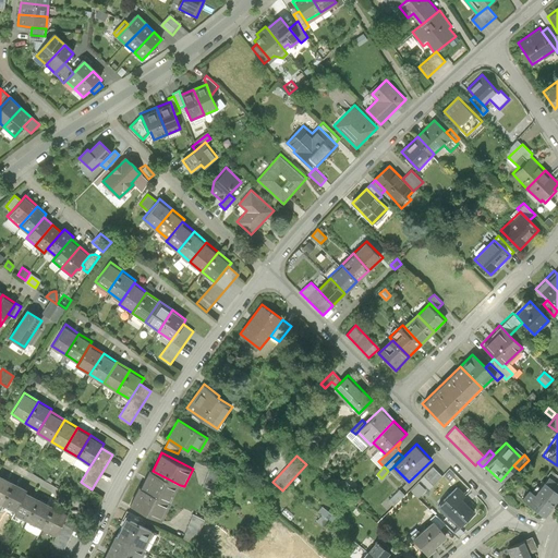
[(443,476),(434,466),(420,480),(429,489),(443,476)]
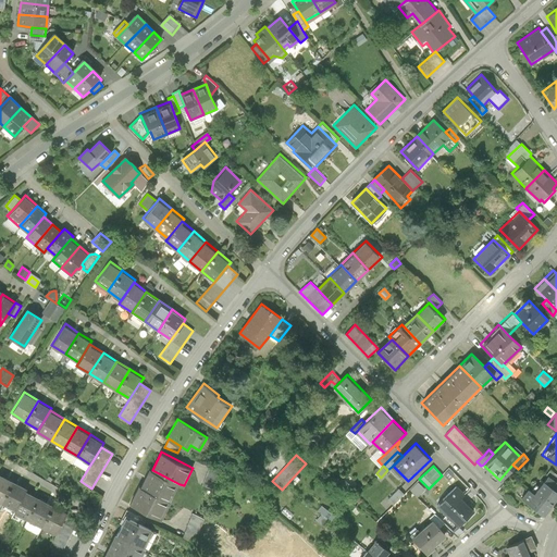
[(223,472),(210,467),(202,485),(215,491),(223,472)]
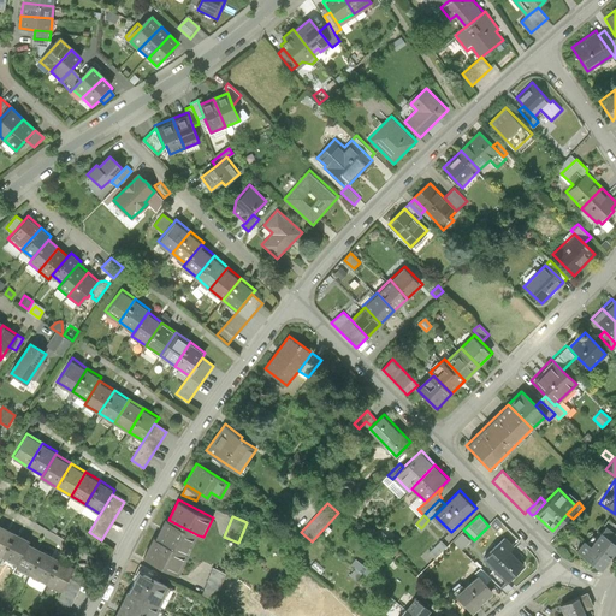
[(166,519),(157,537),(189,554),(199,535),(169,520),(166,519)]
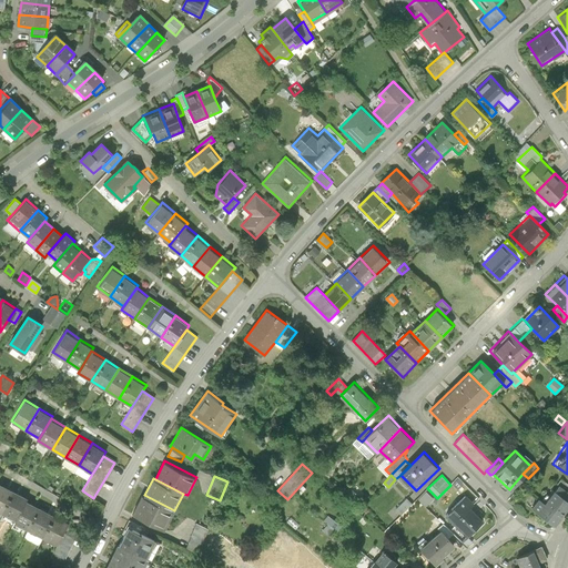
[(556,484),(567,492),(567,490),(567,484),(560,478),(556,484)]
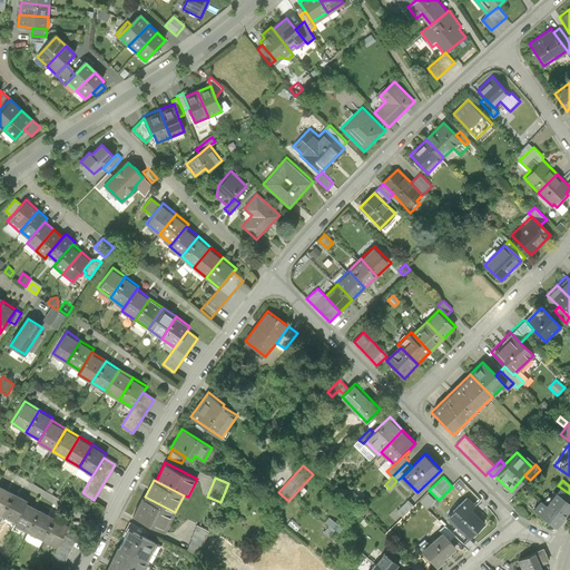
[(13,491),(0,484),(0,512),(1,513),(13,491)]
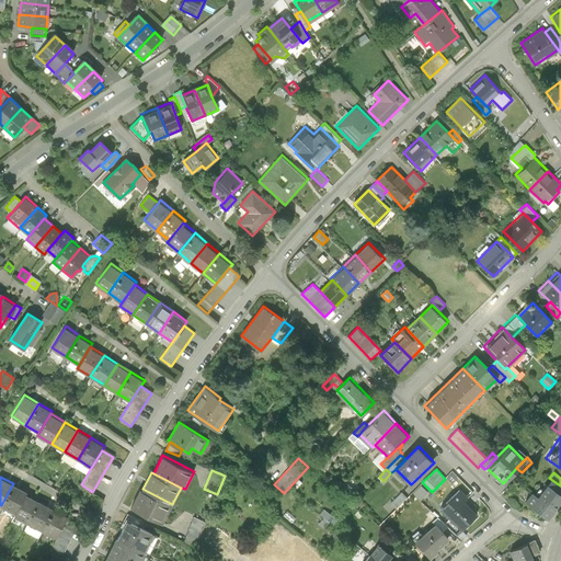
[(560,485),(549,478),(536,496),(530,492),(524,502),(546,518),(560,496),(560,485)]
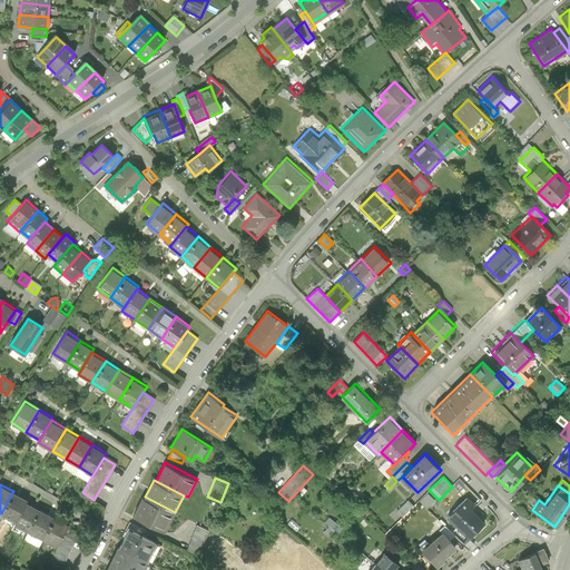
[(13,491),(1,513),(16,521),(26,501),(27,499),(13,491)]
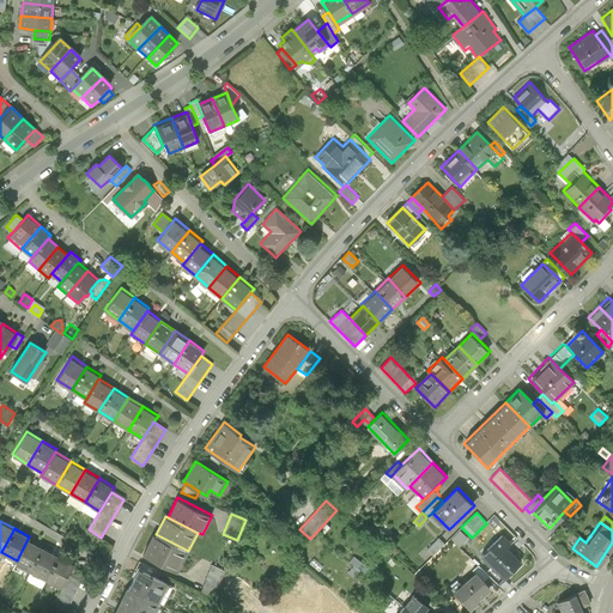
[(459,529),(451,538),(461,546),(468,536),(459,529)]
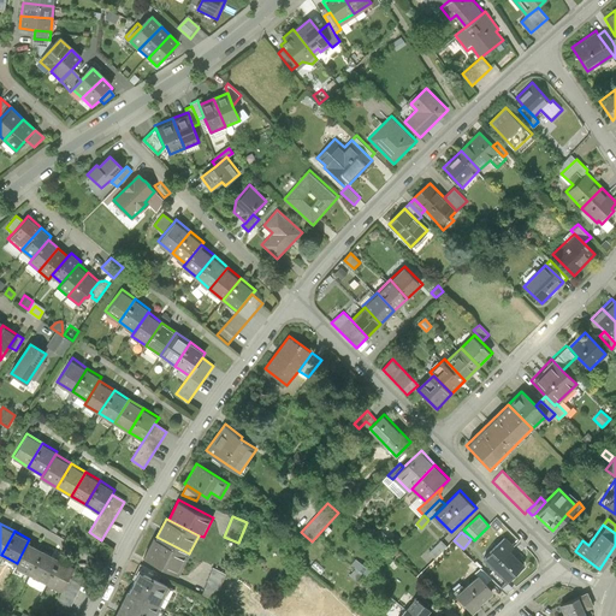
[(143,557),(178,575),(189,554),(157,537),(153,535),(143,557)]
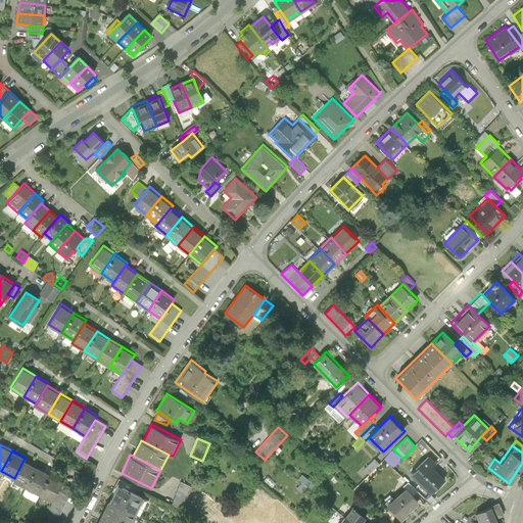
[(430,456),(411,474),(430,493),(445,479),(433,468),(437,464),(430,456)]
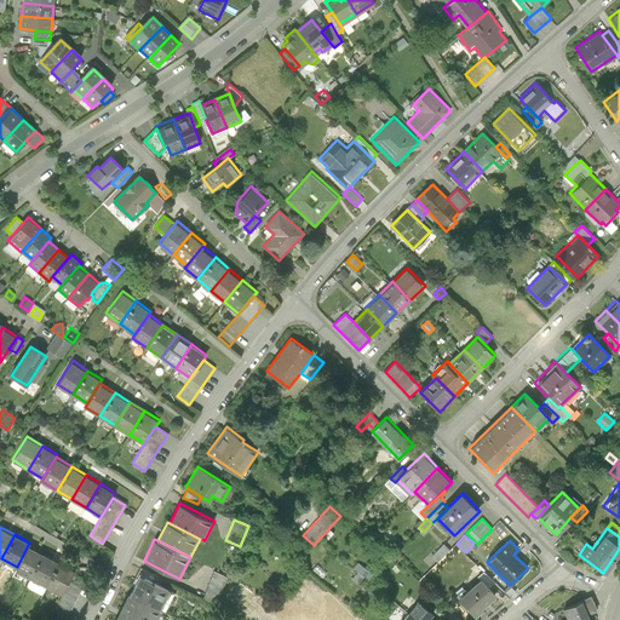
[(451,550),(445,544),(432,556),(437,562),(451,550)]
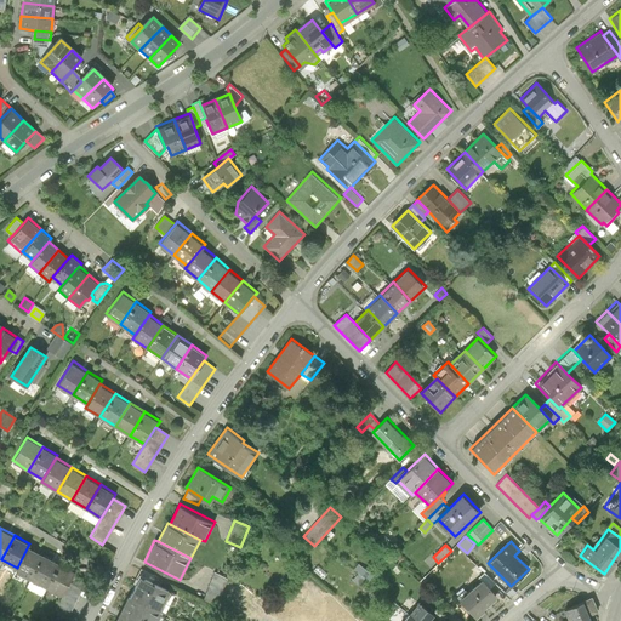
[(44,554),(28,546),(17,568),(16,570),(30,579),(44,554)]
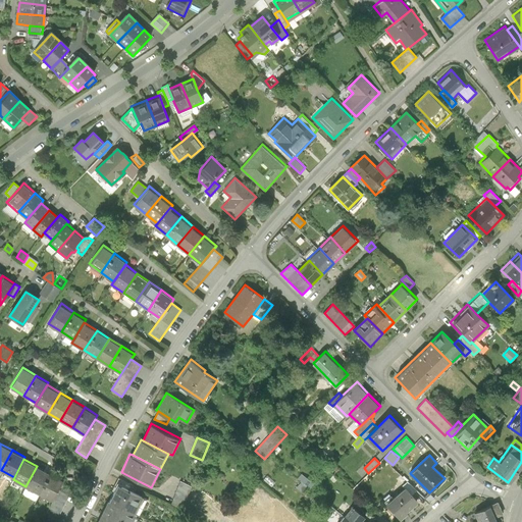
[(37,466),(25,486),(39,492),(49,472),(37,466)]
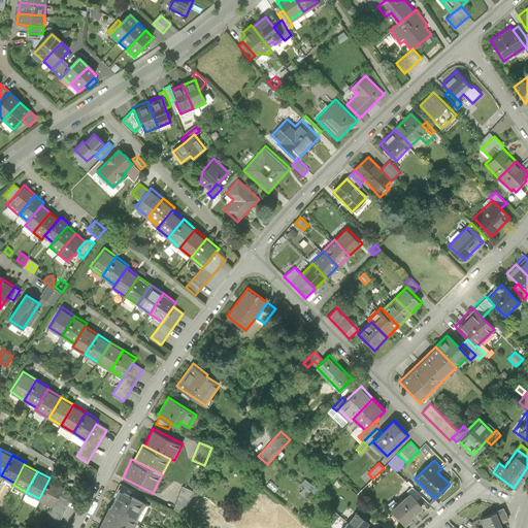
[(355,481),(350,488),(362,497),(366,493),(361,489),(372,479),(368,473),(357,484),(355,481)]
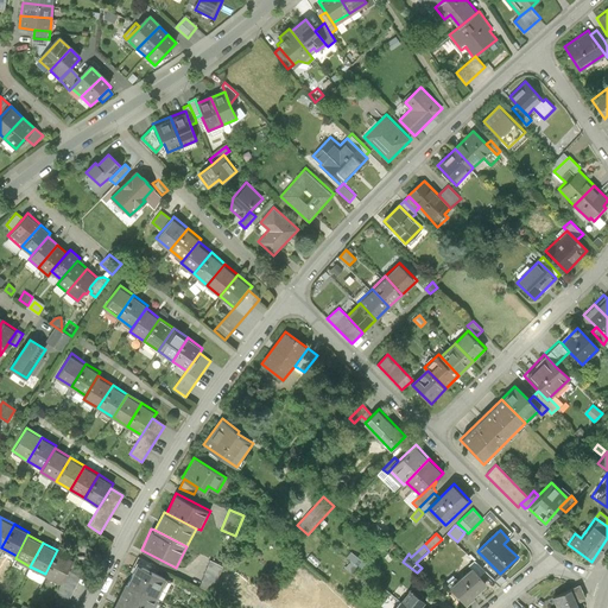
[(74,558),(57,550),(45,574),(62,582),(70,564),(74,558)]
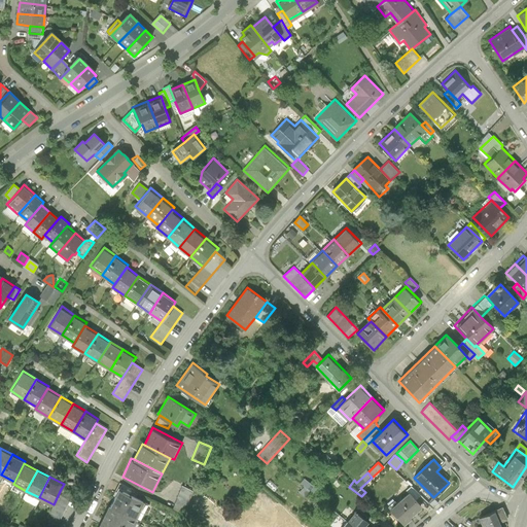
[(300,483),(304,486),(310,491),(312,493),(317,488),(304,478),(300,483)]
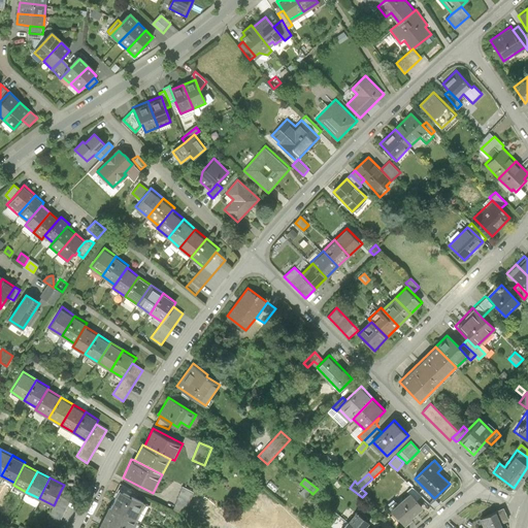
[(194,492),(183,486),(173,509),(185,516),(194,492)]
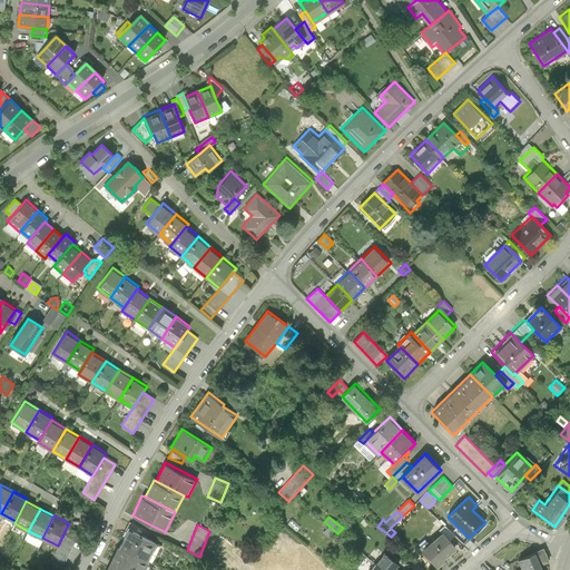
[(335,531),(328,526),(323,532),(330,538),(335,531)]
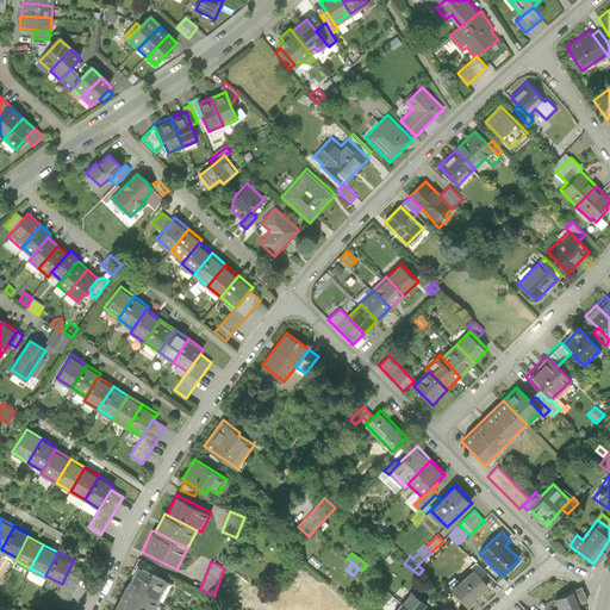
[(472,566),(475,571),(481,578),(486,573),(475,562),(472,566)]
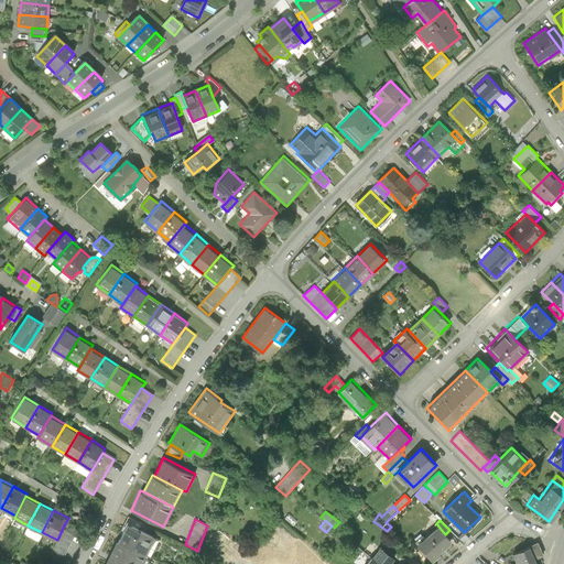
[(154,535),(128,522),(118,540),(145,553),(154,535)]
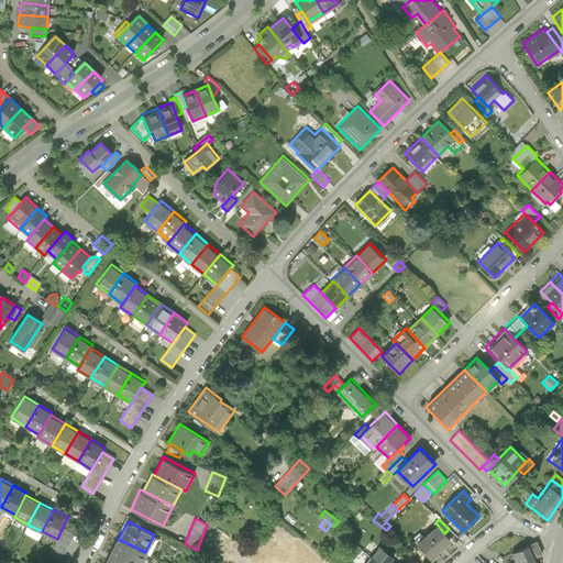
[(78,529),(65,522),(57,539),(50,552),(62,559),(78,529)]
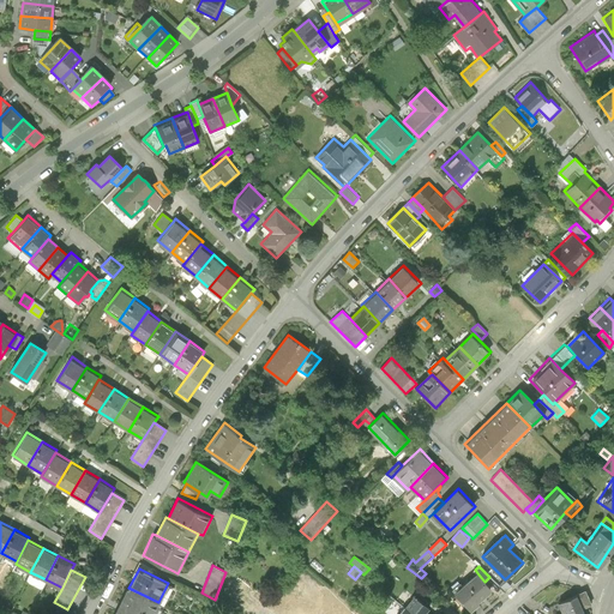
[(479,575),(456,593),(471,611),(481,603),(479,601),(492,590),(485,582),(479,575)]
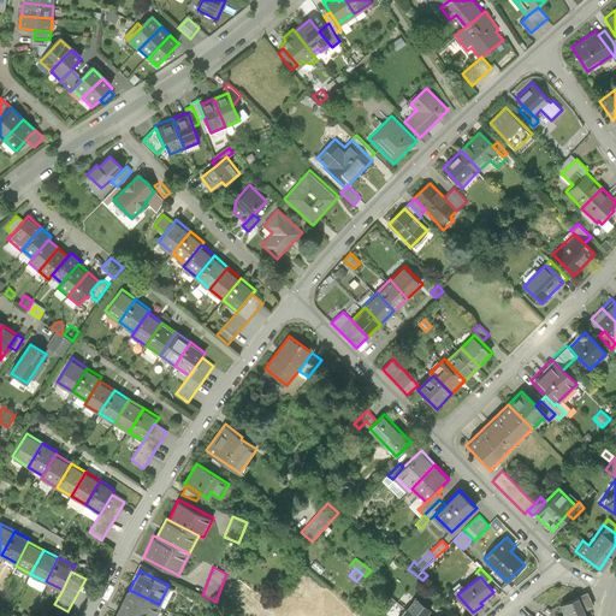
[(254,590),(237,580),(226,598),(243,608),(254,590)]
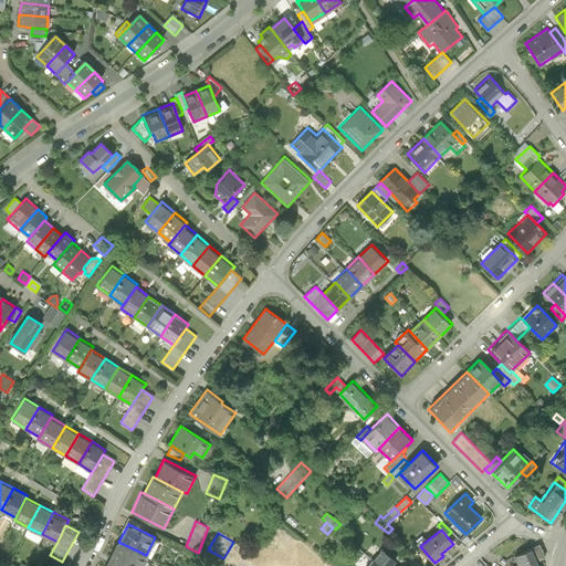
[(146,555),(118,542),(116,541),(107,561),(118,565),(143,565),(148,556),(146,555)]
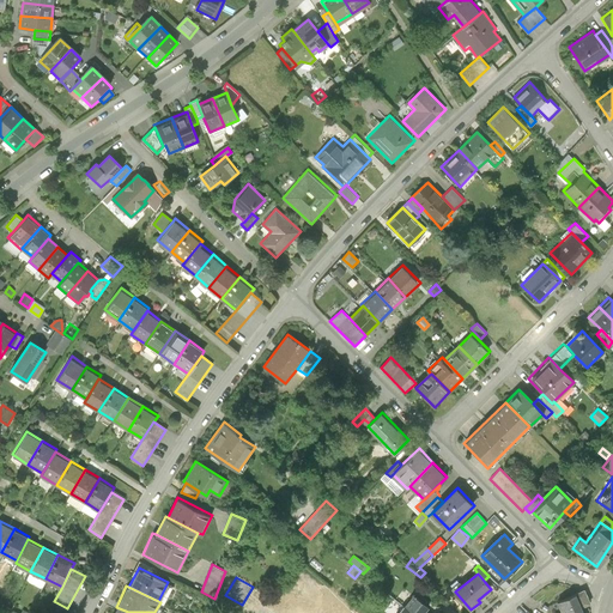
[(289,611),(286,612),(344,612),(351,606),(328,587),(311,606),(315,610),(311,612),(309,612),(290,596),(283,606),(289,611)]
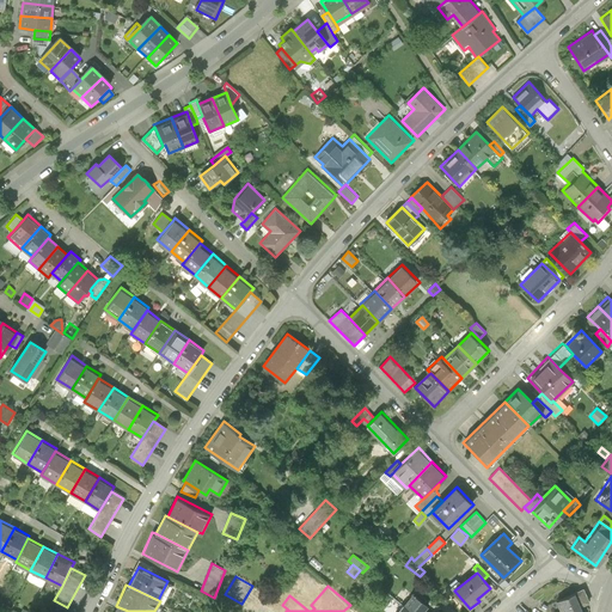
[(585,589),(557,601),(562,611),(585,611),(583,607),(591,603),(585,589)]
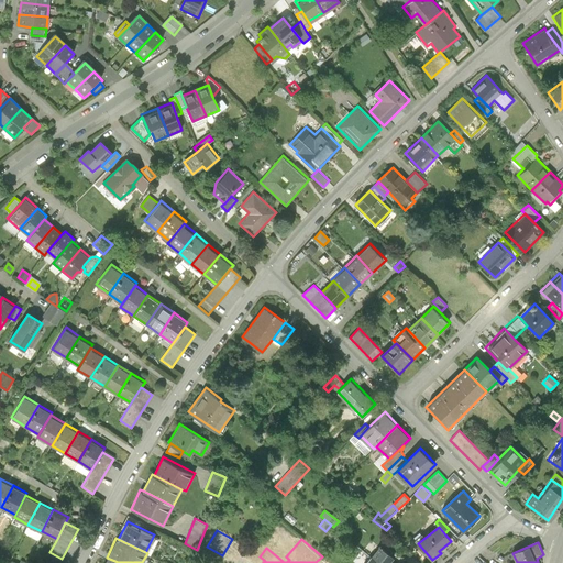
[(360,562),(366,562),(372,558),(354,543),(346,552),(360,562)]
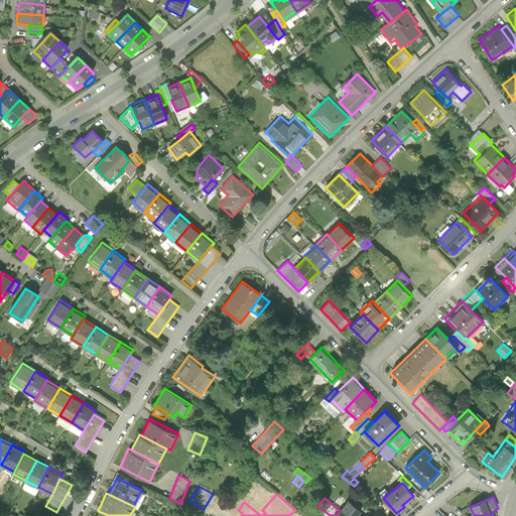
[(341,511),(347,515),(357,515),(359,514),(361,512),(348,501),(341,511)]
